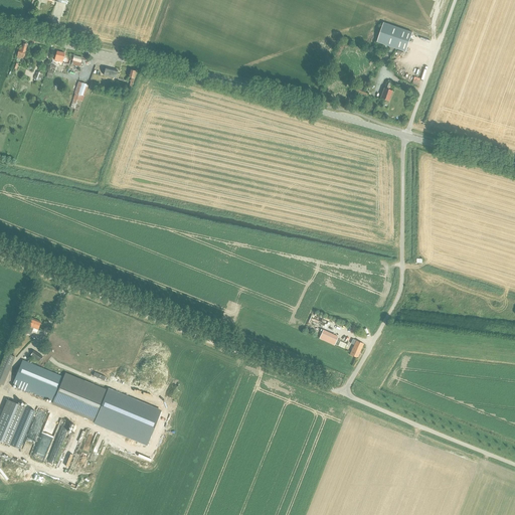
[(383,23),(379,36),(377,42),(405,52),(412,33),(383,23)]
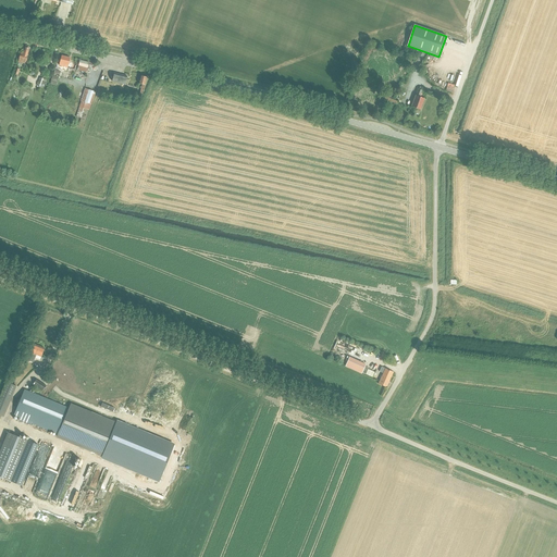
[(20,58),(19,62),(22,63),(25,64),(26,61),(29,48),(25,47),(23,53),(22,52),(20,58)]
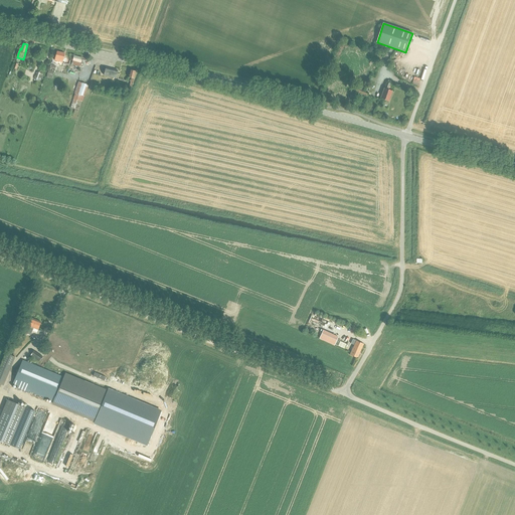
[(55,63),(61,65),(64,53),(57,51),(55,60),(56,60),(55,63)]
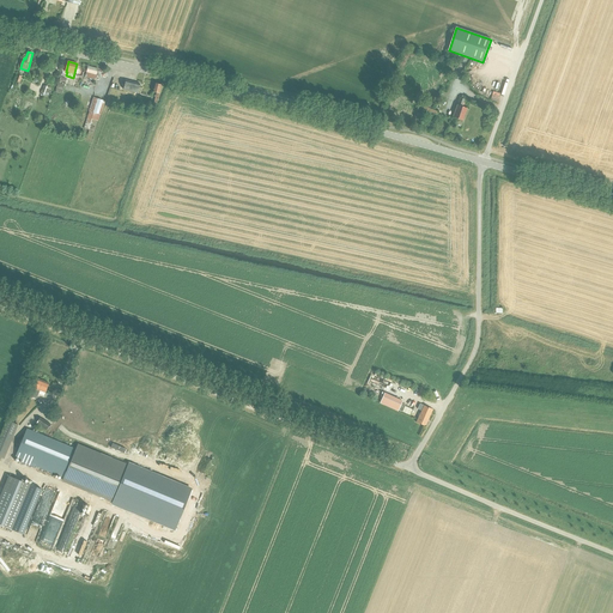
[(85,77),(95,80),(98,68),(87,66),(85,66),(84,72),(86,72),(85,77)]
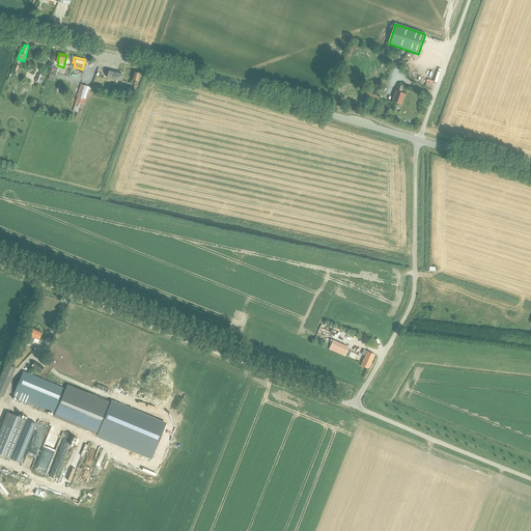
[(54,64),(51,74),(56,76),(59,66),(54,64)]
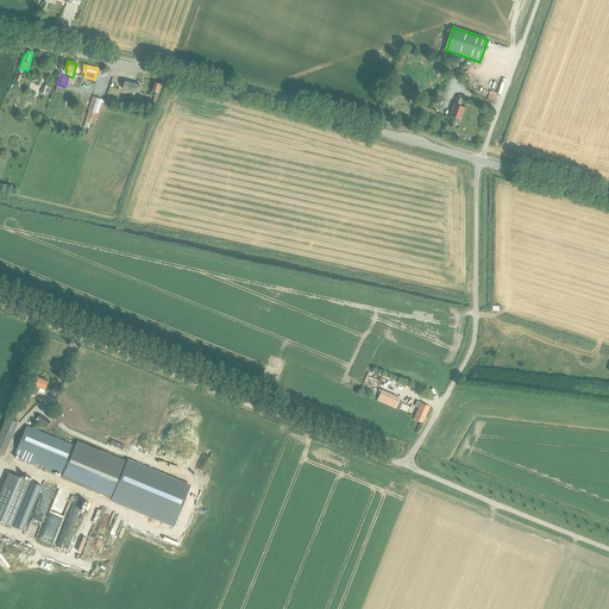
[(123,89),(137,93),(139,83),(125,80),(123,89)]
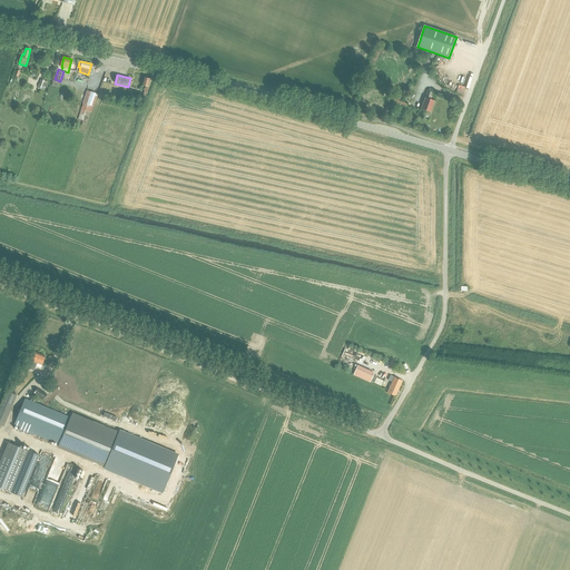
[(139,97),(146,99),(150,79),(144,78),(141,86),(146,87),(144,96),(139,95),(139,97)]
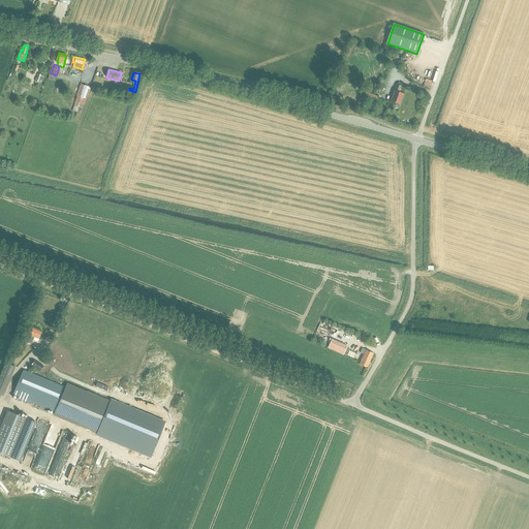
[(38,73),(35,82),(41,84),(44,75),(38,73)]
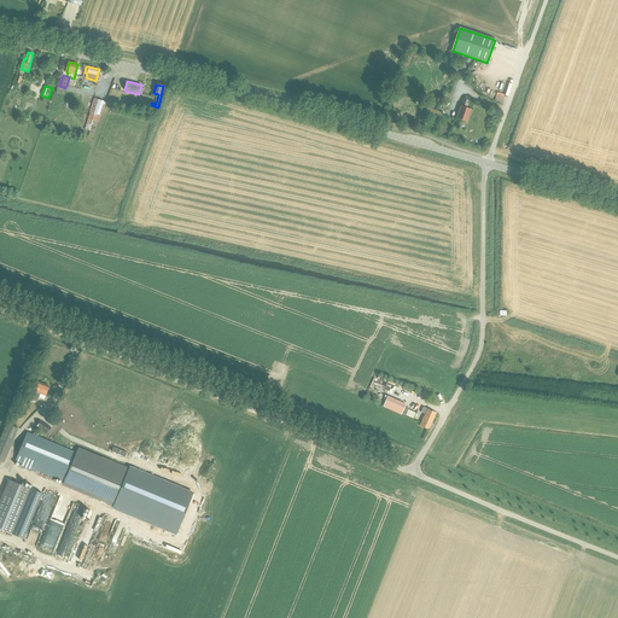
[(101,116),(106,103),(94,98),(93,100),(91,99),(88,105),(86,110),(91,112),(85,129),(89,132),(93,121),(99,122),(100,116),(101,116)]
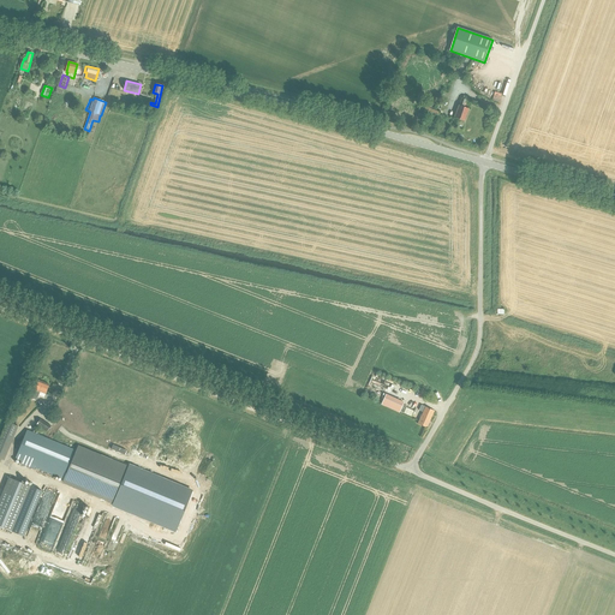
[(467,106),(467,103),(465,103),(466,100),(461,99),(454,118),(464,121),(469,108),(464,107),(465,105),(467,106)]
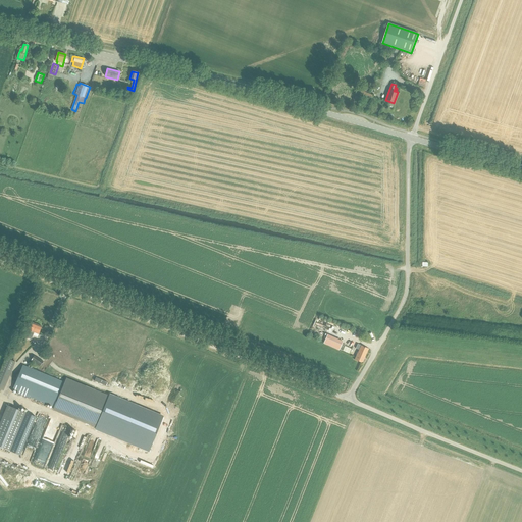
[(25,335),(25,337),(32,340),(34,332),(39,334),(42,326),(31,322),(25,335)]
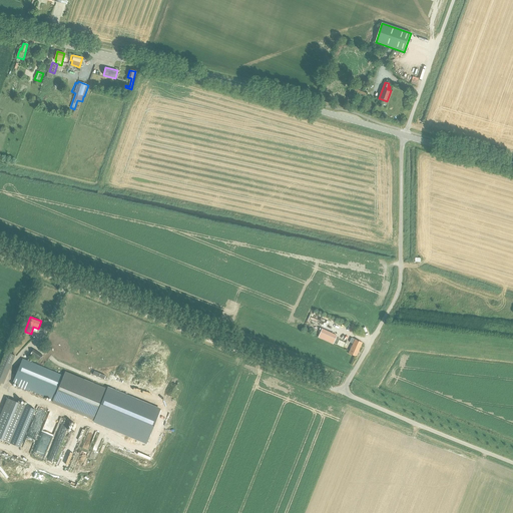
[(322,329),(318,337),(333,344),(337,336),(322,329)]
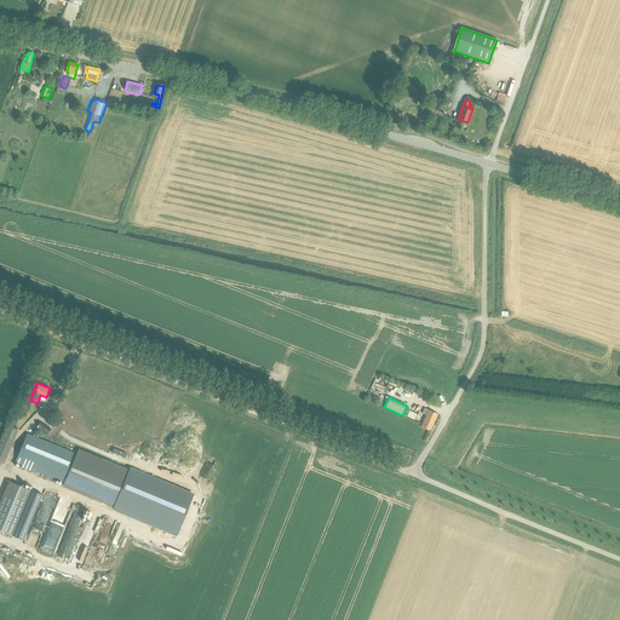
[(434,424),(437,414),(425,408),(423,414),(426,415),(422,428),(429,431),(431,426),(430,426),(431,423),(434,424)]
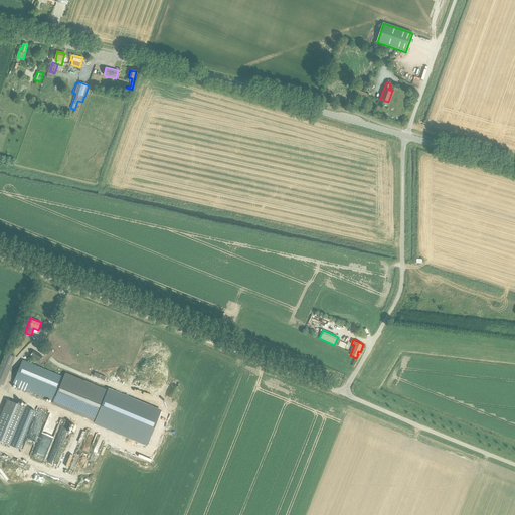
[(30,355),(39,361),(42,356),(34,351),(30,355)]
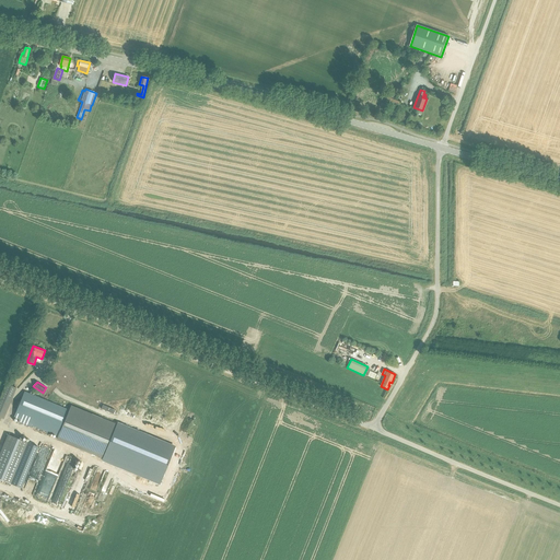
[(0,401),(0,417),(2,419),(15,387),(8,384),(0,401)]
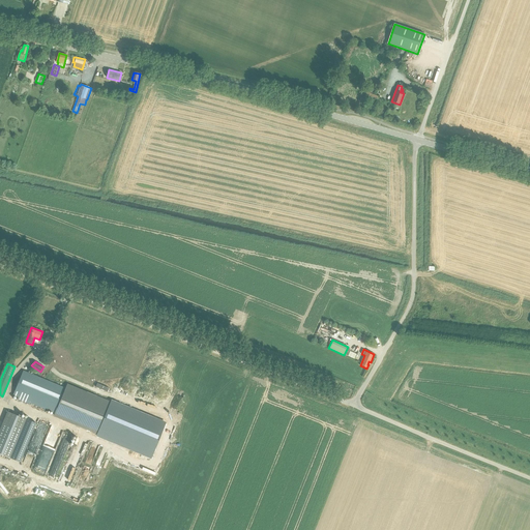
[(23,371),(12,396),(30,404),(54,415),(97,433),(97,435),(150,457),(165,422),(111,401),(111,402),(67,384),(65,388),(23,371)]
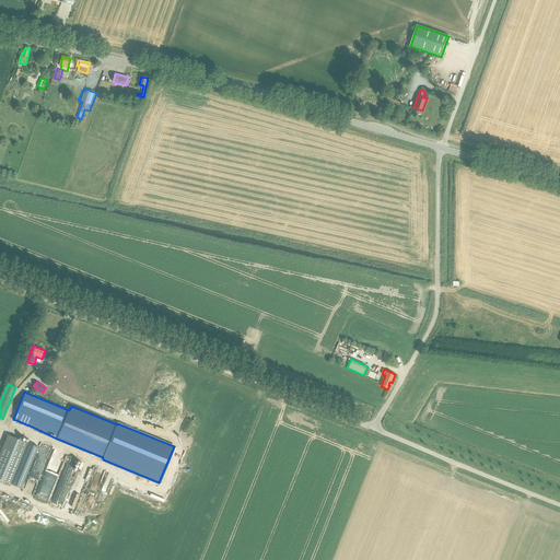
[(28,443),(8,434),(0,453),(0,479),(11,483),(28,443)]
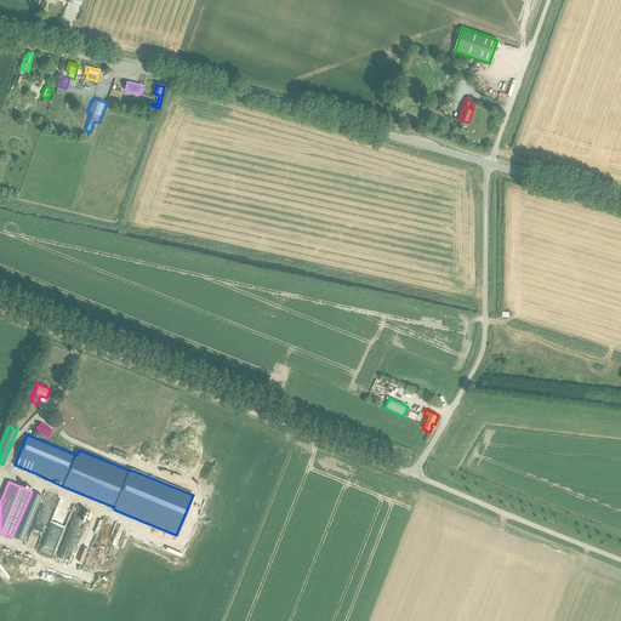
[(50,499),(46,499),(40,511),(40,513),(35,523),(36,522),(29,537),(29,540),(33,541),(36,542),(40,542),(44,537),(44,533),(46,528),(46,524),(51,514),(51,516),(53,510),(53,506),(55,503),(55,501),(50,499)]
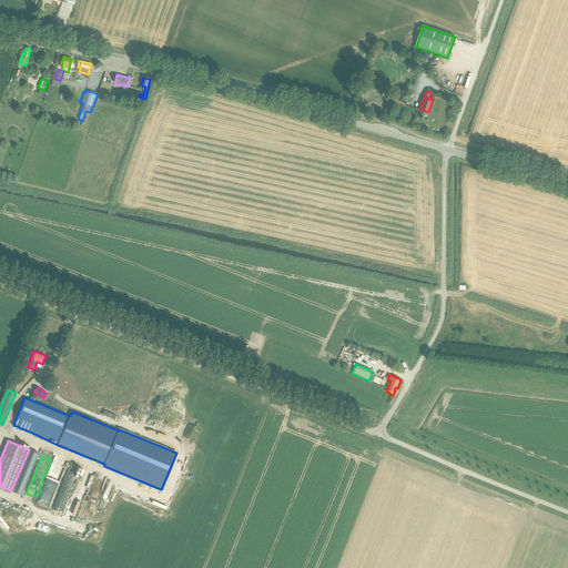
[(68,462),(61,480),(47,476),(38,503),(50,507),(52,501),(56,503),(53,507),(62,509),(78,465),(68,462)]
